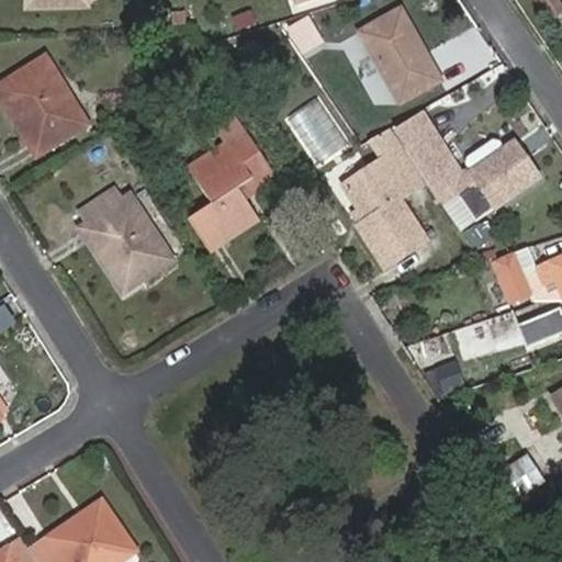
[(552,21),(561,13),(561,6),(558,0),(531,0),(543,18),(549,15),(552,21)]
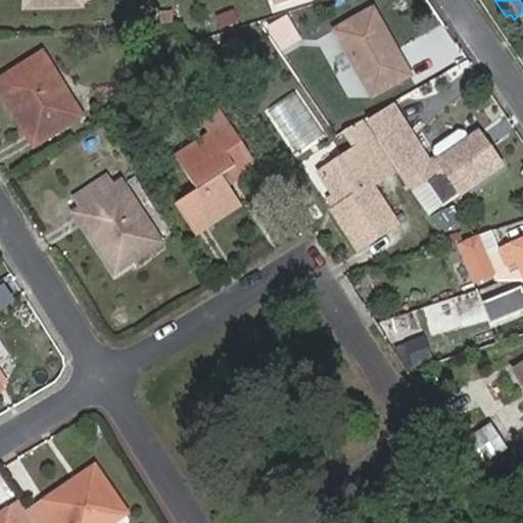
[(371,98),(412,76),(374,6),(332,29),(371,98)]
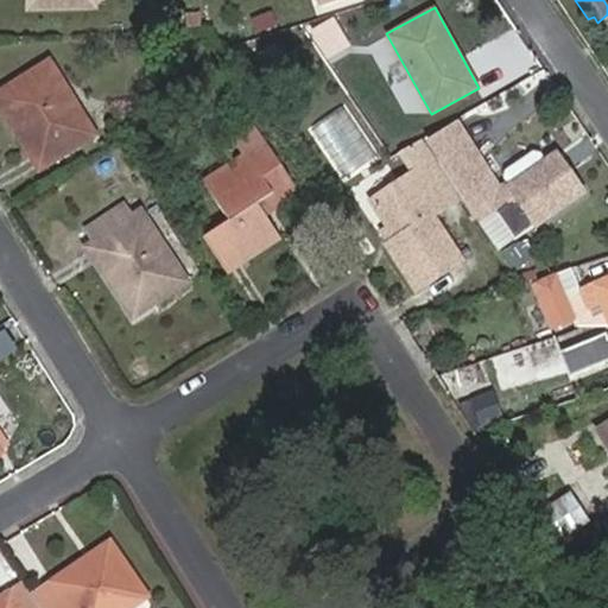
[(0,108),(38,170),(96,134),(84,116),(80,120),(56,83),(62,80),(50,59),(0,90),(0,108)]
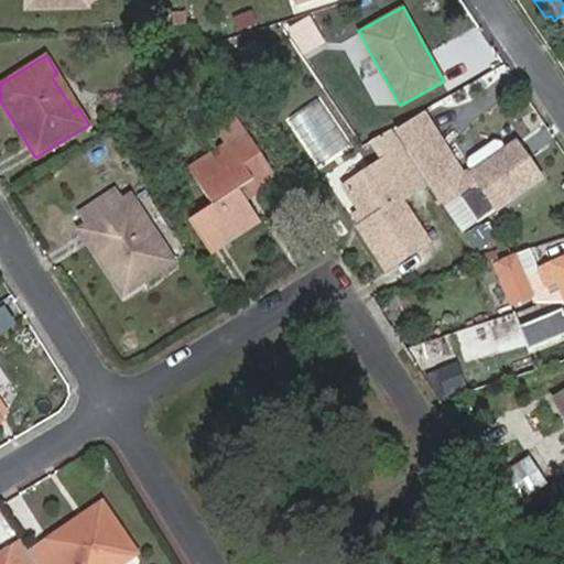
[(321,80),(334,72),(336,69),(329,60),(314,69),(321,80)]
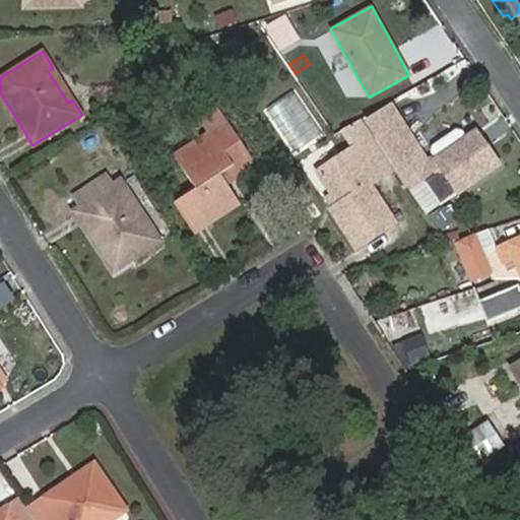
[(333,128),(353,115),(340,94),(332,100),(308,66),(296,74),(333,128)]
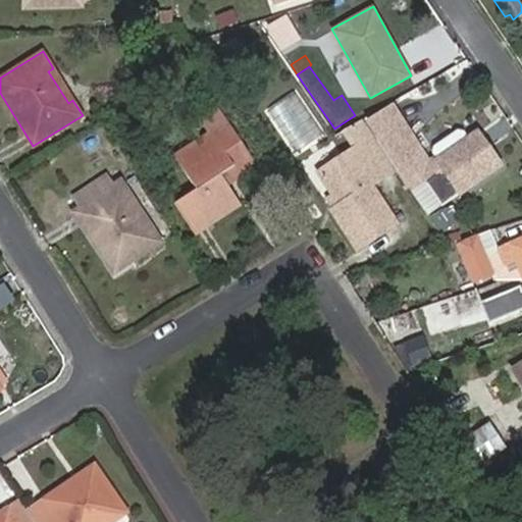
[(241,204),(225,179),(265,154),(226,96),(202,112),(211,127),(172,152),(196,189),(174,202),(194,233),(241,204)]
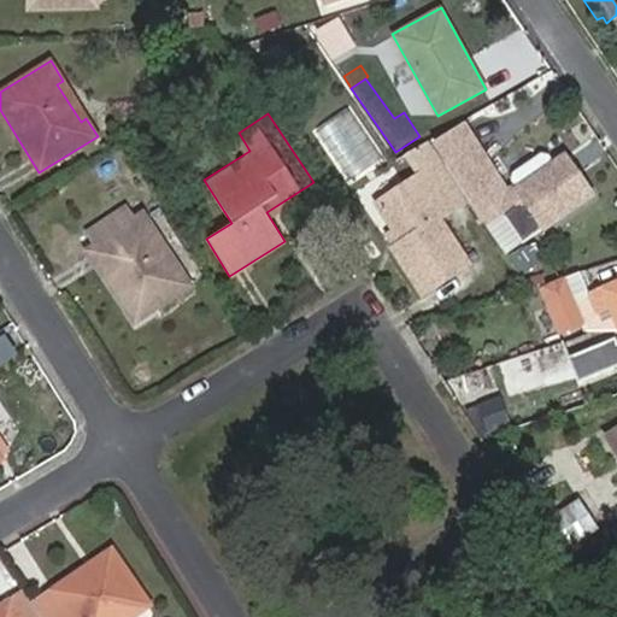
[(462,121),(432,141),(442,158),(445,162),(474,140),(462,121)]
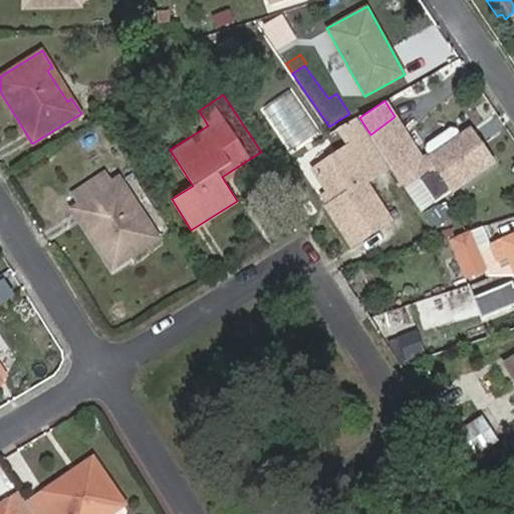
[(462,134),(415,165),(398,140),(407,134),(395,116),(370,135),(386,159),(390,164),(399,179),(412,170),(418,179),(421,178),(437,202),(495,163),(482,144),(473,151),(462,134)]
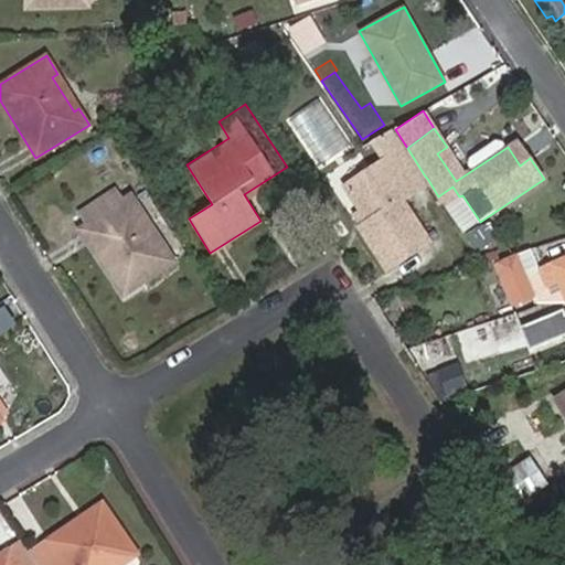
[(530,158),(518,140),(508,147),(520,166),(530,158)]
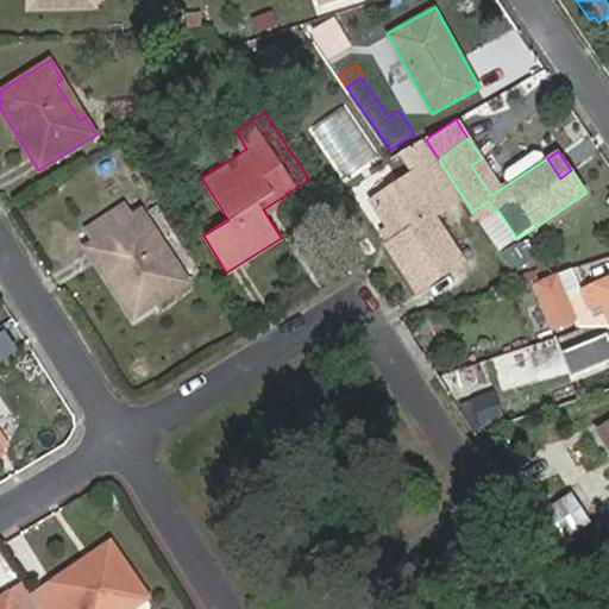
[(462,259),(434,213),(443,207),(438,201),(457,188),(439,159),(437,156),(372,199),(389,226),(396,237),(389,240),(387,242),(416,289),(462,259)]
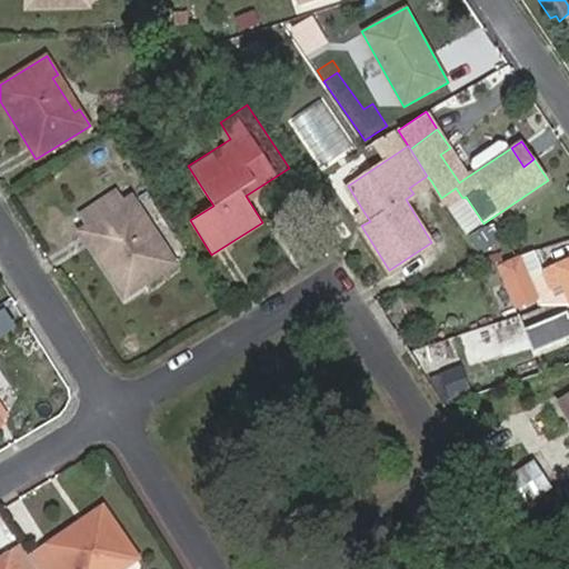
[(413,193),(431,181),(427,176),(409,188),(413,193)]
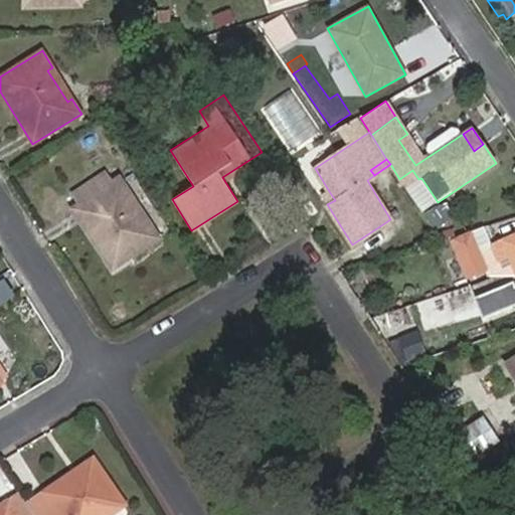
[(105,170),(80,186),(88,198),(113,182),(105,170)]
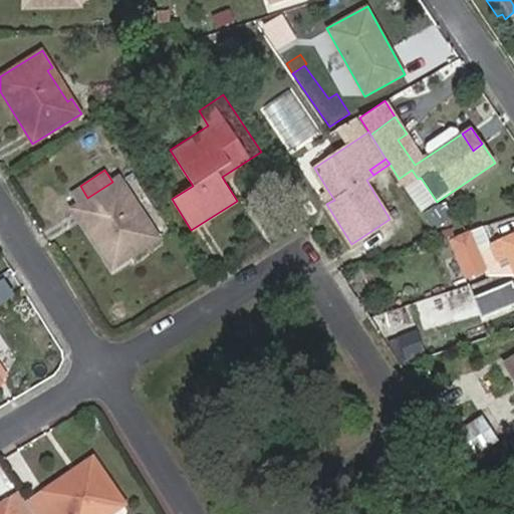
[(111,269),(159,238),(148,222),(143,225),(124,197),(130,194),(119,178),(112,182),(87,198),(71,209),(111,269)]
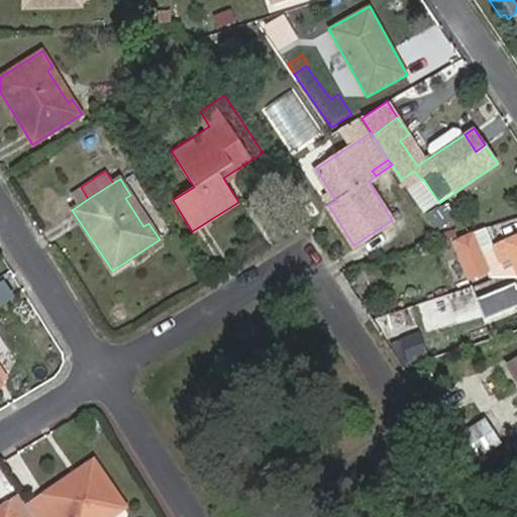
[(330,192),(325,196),(330,204),(336,201),(330,192)]
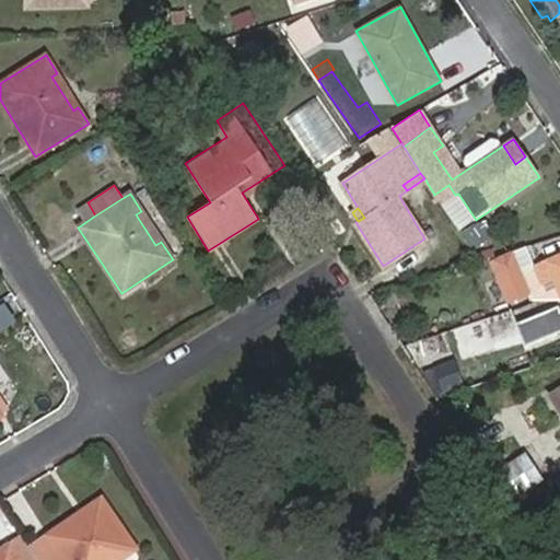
[(161,242),(141,211),(136,214),(155,245),(161,242)]
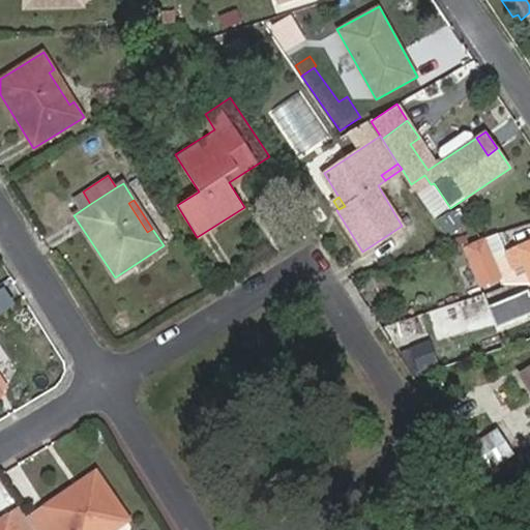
[(464,247),(468,257),(491,245),(488,236),(486,236),(464,247)]
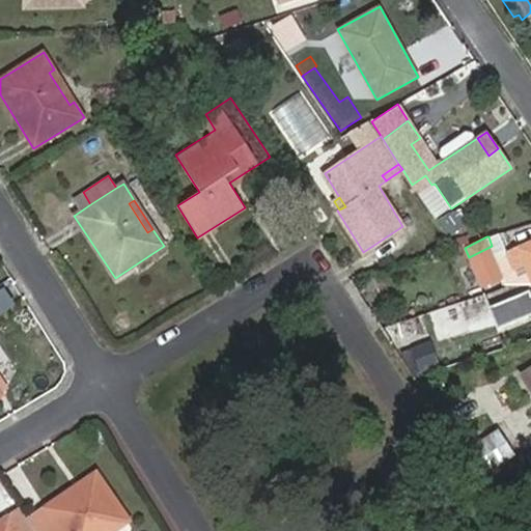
[(530,281),(530,241),(496,256),(492,246),(469,257),(468,257),(480,287),(504,278),(503,275),(525,266),(530,281)]
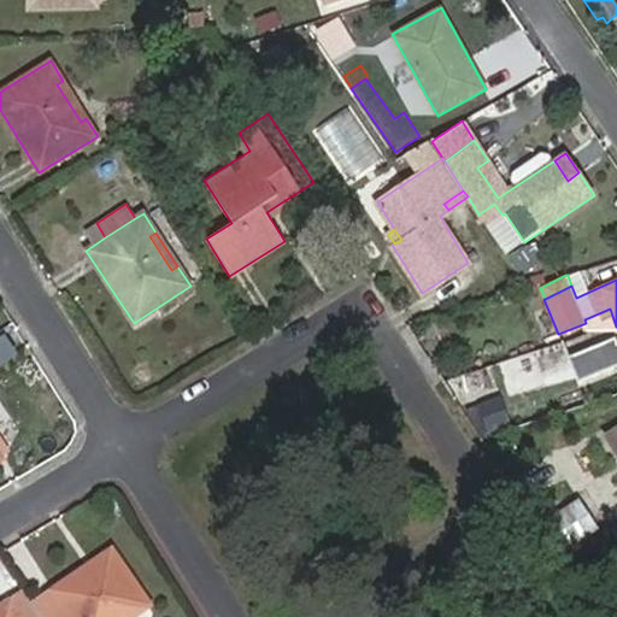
[(423,339),(435,335),(432,322),(418,325),(423,339)]
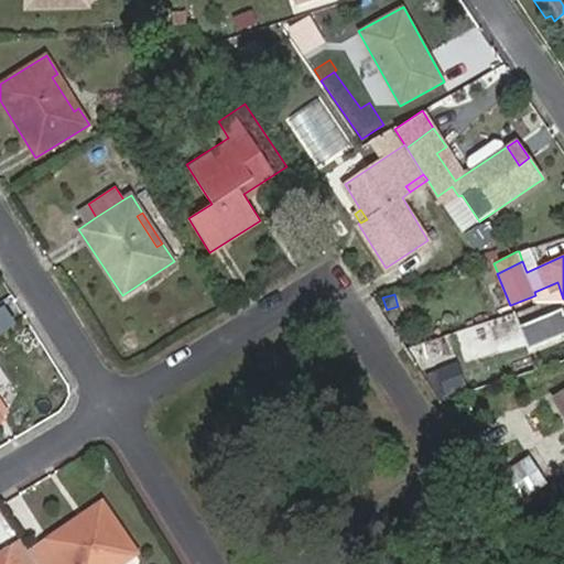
[(15,305),(0,313),(0,336),(25,323),(15,305)]
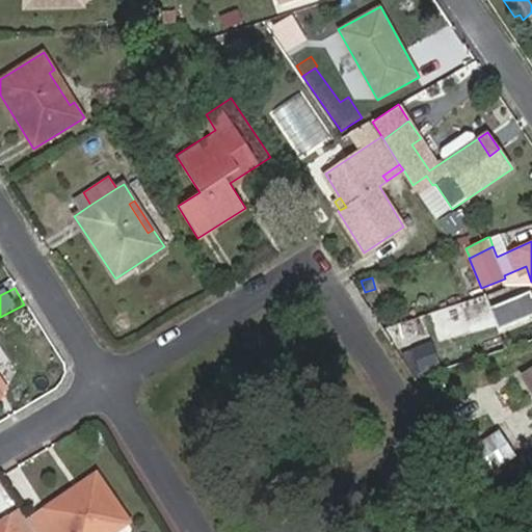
[(531,370),(523,376),(531,392),(531,370)]
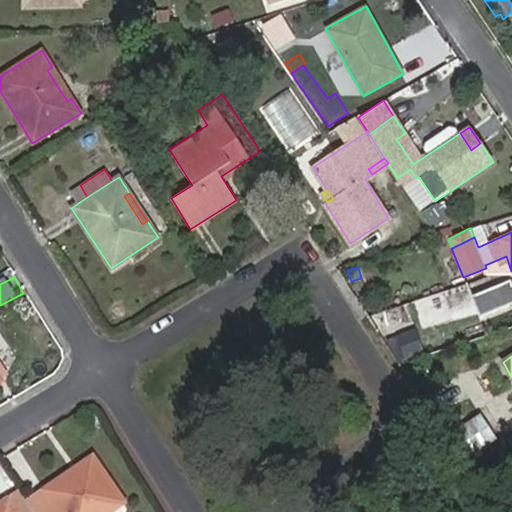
[(0,378),(1,380),(8,375),(0,362),(0,378)]
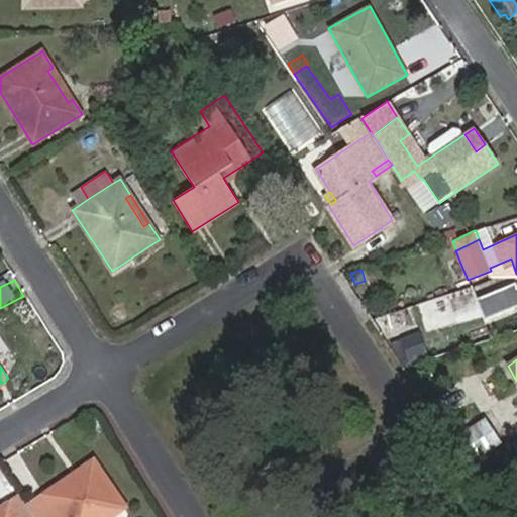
[(468,469),(503,444),(488,421),(452,445),(468,469)]
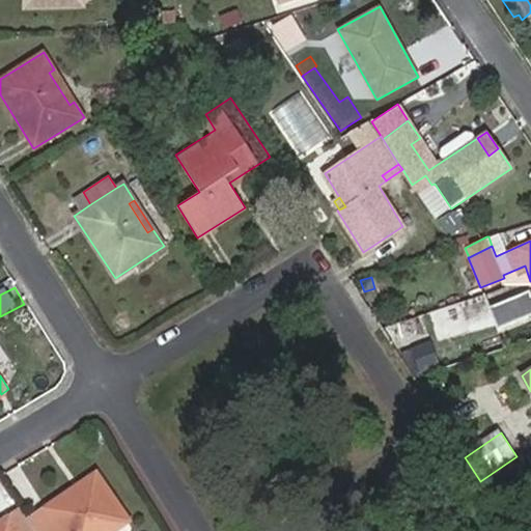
[(115,530),(131,521),(96,471),(46,506),(61,528),(56,530),(115,530)]
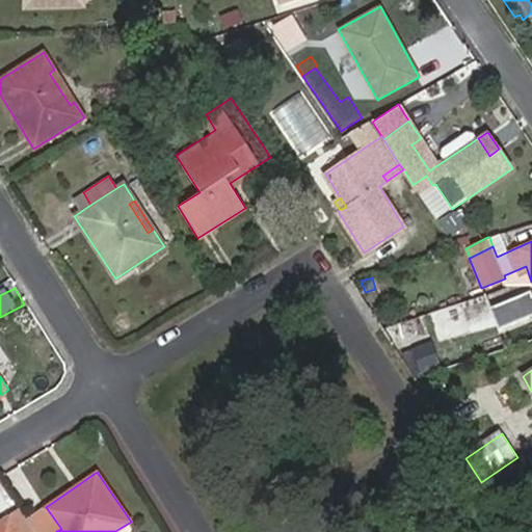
[(46,507),(26,521),(31,530),(32,531),(56,531),(61,529),(46,507)]
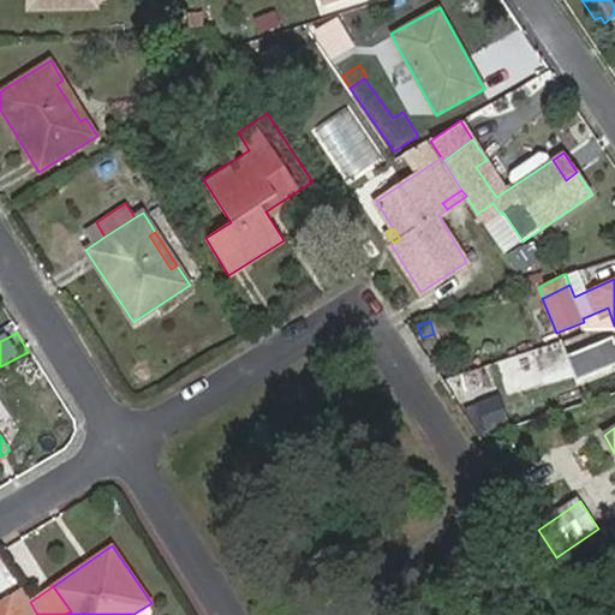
[(30,602),(23,592),(11,599),(21,614),(33,614),(36,613),(30,602)]
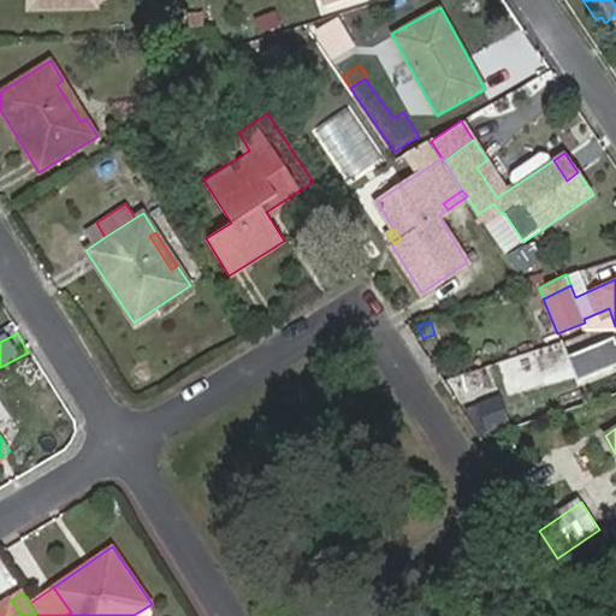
[(37,615),(36,614),(33,615),(21,615),(11,600),(0,608),(0,615),(37,615)]
